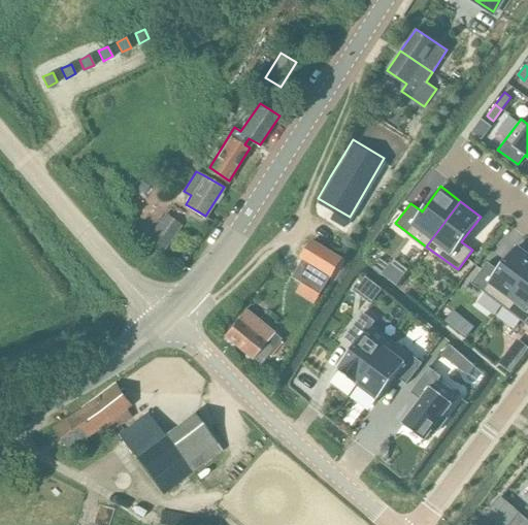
[(335,208),(330,218),(343,226),(350,217),(335,208)]
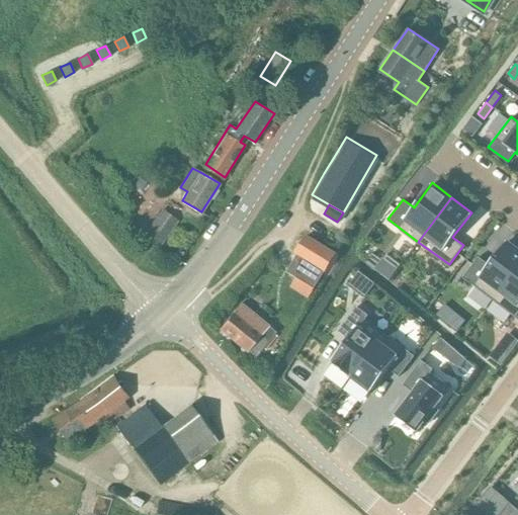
[(160,246),(177,221),(162,209),(144,235),(160,246)]
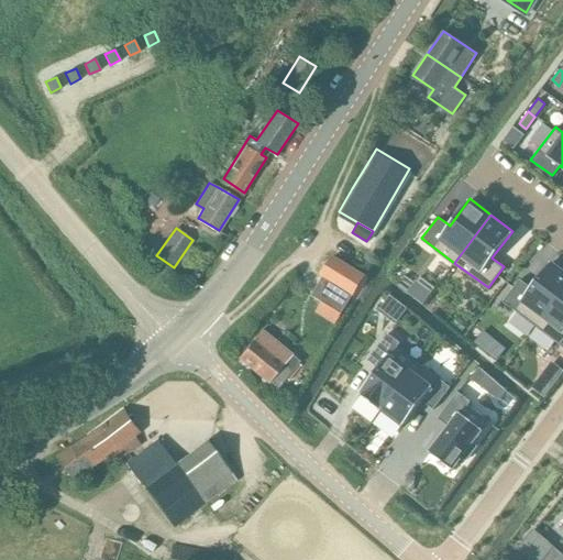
[(332,254),(319,275),(321,276),(332,283),(342,288),(348,293),(352,295),(357,286),(360,282),(364,274),(339,259),(332,254)]
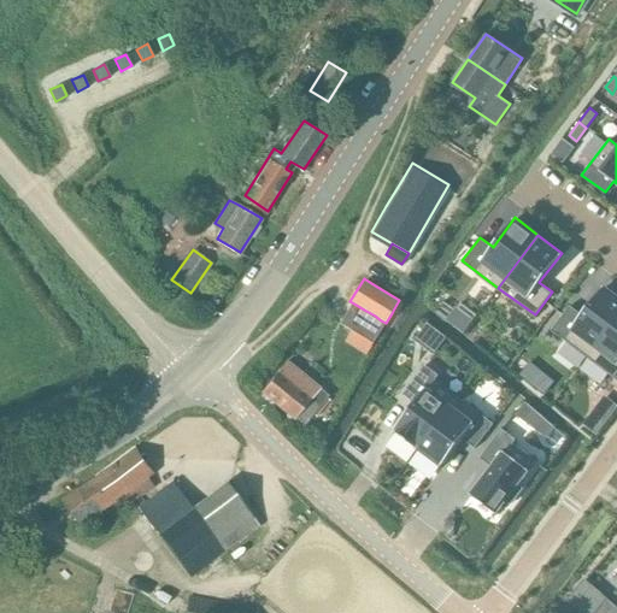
[(570,305),(551,329),(587,357),(616,316),(616,296),(604,287),(583,314),(579,311),(570,305)]
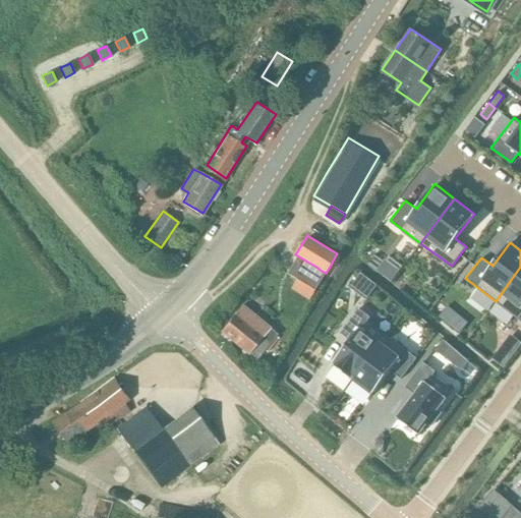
[(377,266),(375,267),(390,277),(402,262),(388,251),(382,257),(377,266)]
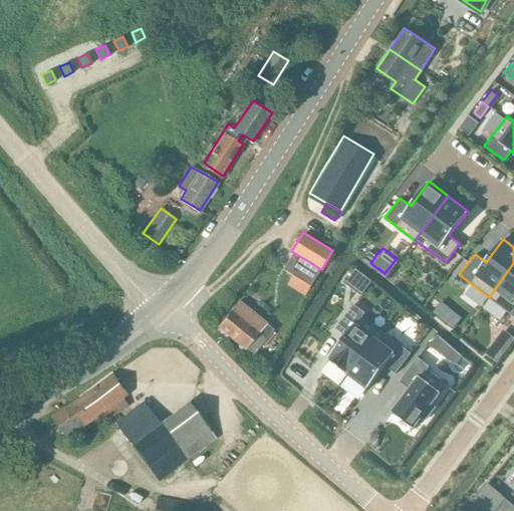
[(513,263),(489,297),(513,315),(513,263)]
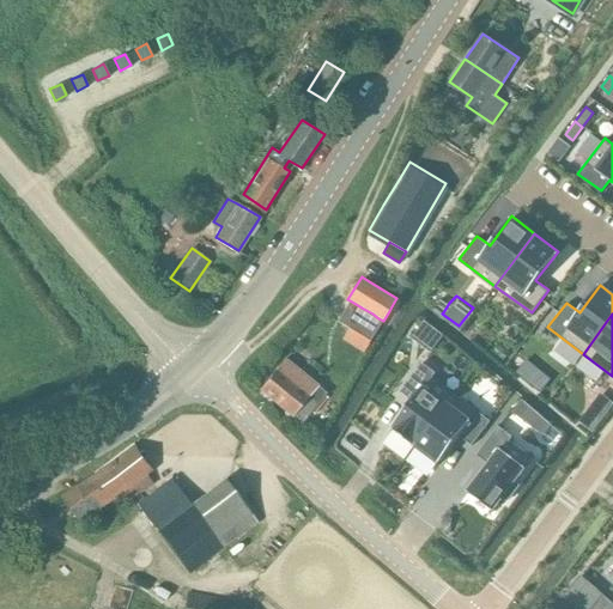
[(423,317),(411,334),(419,341),(432,324),(423,317)]
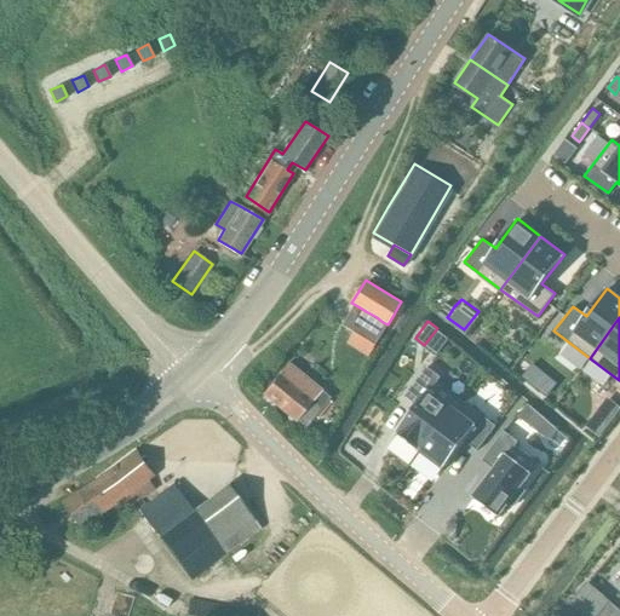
[(532,360),(521,373),(533,383),(544,369),(532,360)]
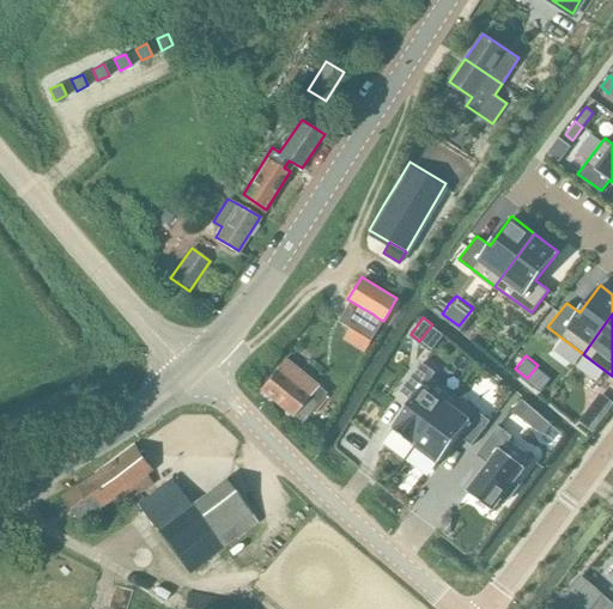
[(301,421),(317,403),(327,391),(284,357),(260,388),(301,421)]
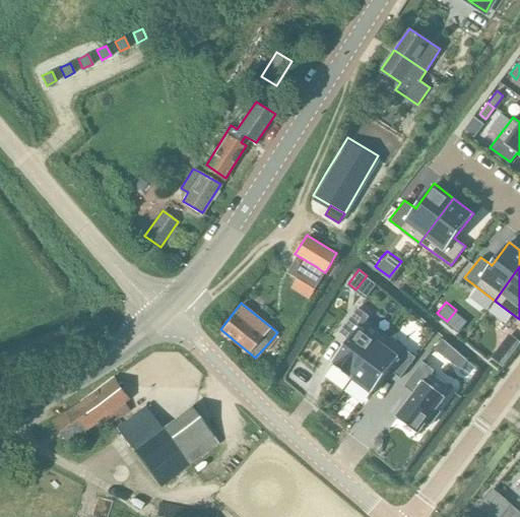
[(349,337),(331,363),(351,378),(385,333),(366,319),(369,315),(358,307),(339,330),(346,335),(349,337)]
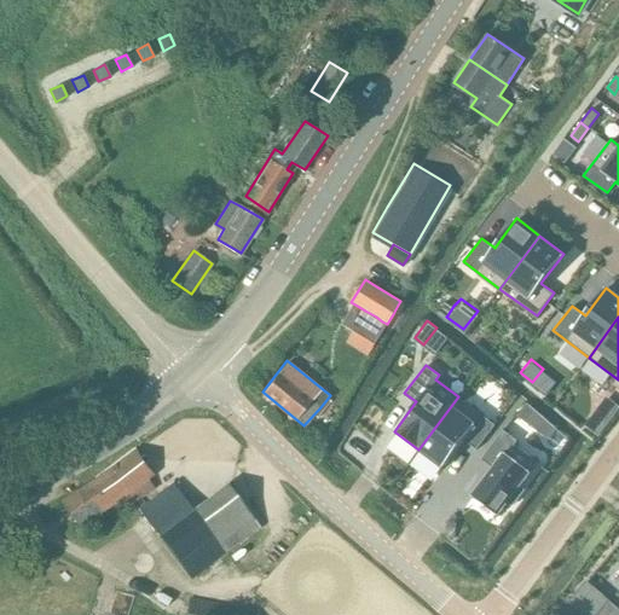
[(618,404),(606,393),(595,407),(609,418),(618,405),(618,404)]
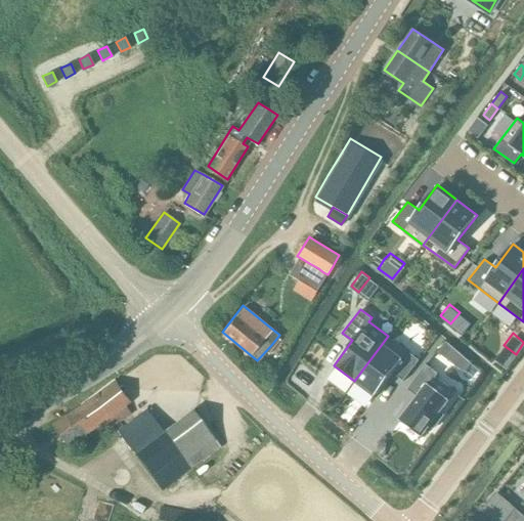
[(388,336),(354,381),(374,396),(392,372),(401,378),(402,379),(419,358),(417,357),(388,336)]
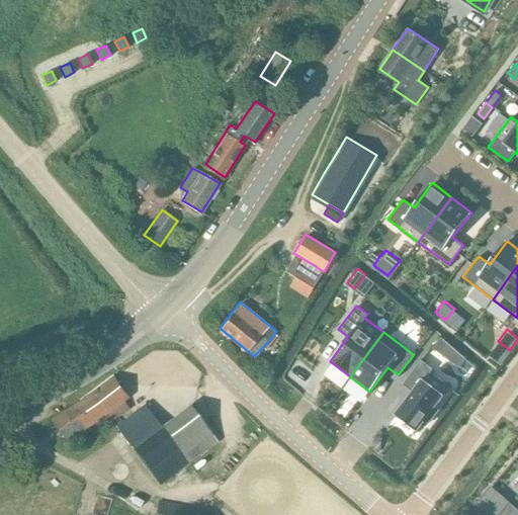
[(440,335),(433,345),(445,355),(453,346),(440,335)]
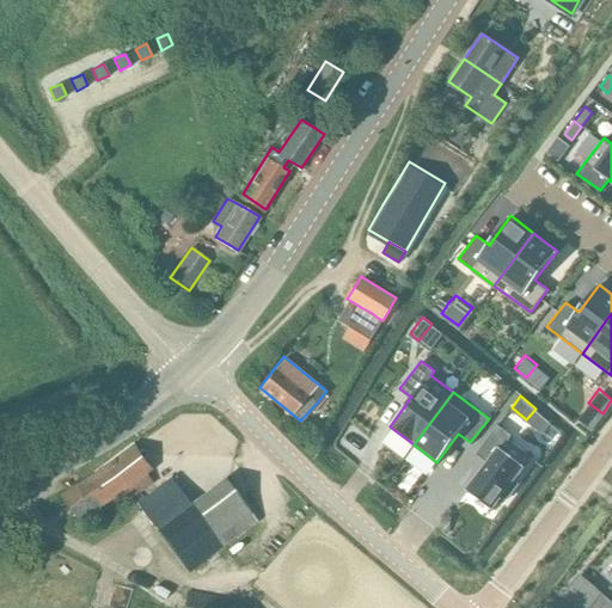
[(483,458),(461,486),(489,507),(491,508),(501,495),(505,497),(506,498),(507,498),(519,483),(514,479),(531,456),(530,455),(528,454),(507,438),(512,434),(509,431),(497,423),(476,453),(483,458)]
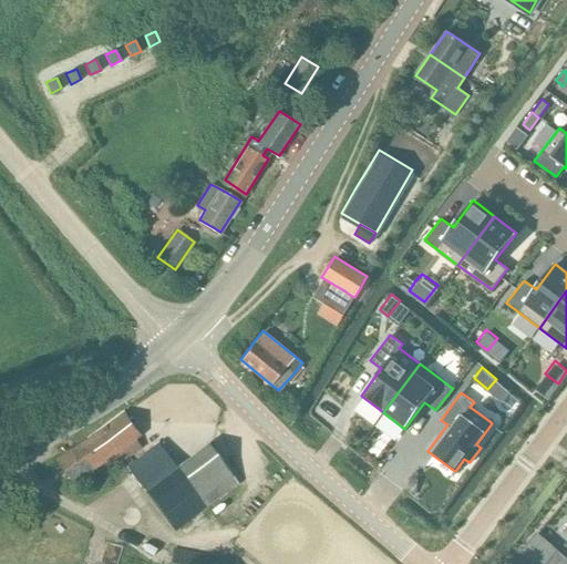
[(123,410),(57,458),(73,482),(80,477),(91,492),(115,475),(105,460),(114,454),(142,436),(123,410)]
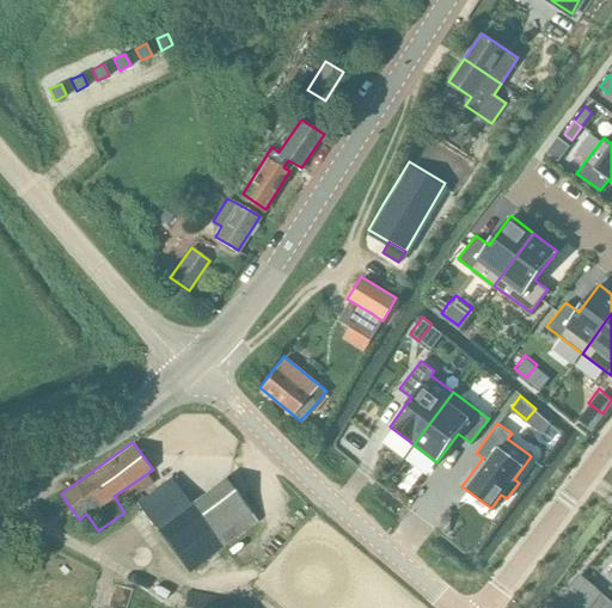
[(222,545),(191,503),(171,476),(163,483),(138,501),(188,570),(222,545)]
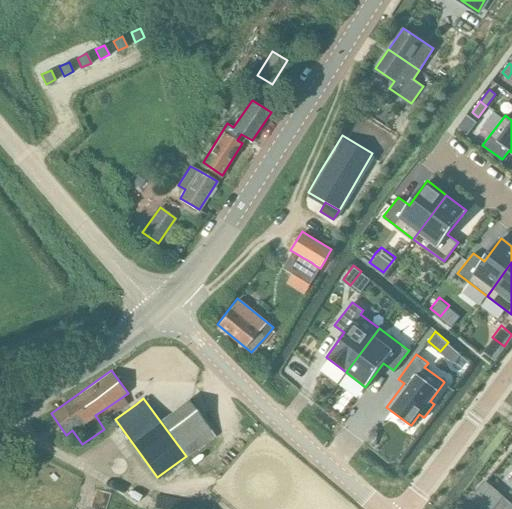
[(160,421),(186,456),(215,435),(200,415),(189,400),(160,421)]
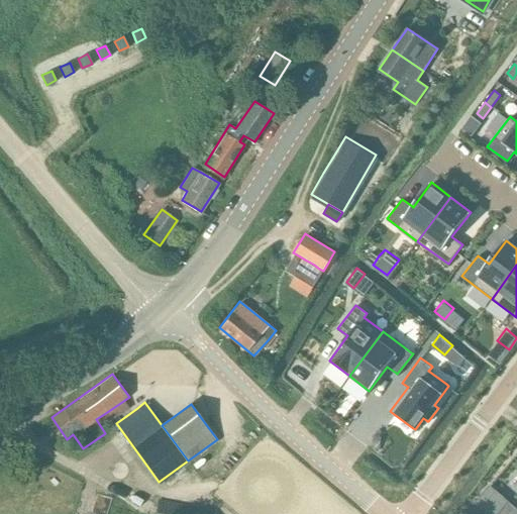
[(509,500),(496,513),(516,513),(516,507),(510,501),(509,500)]
